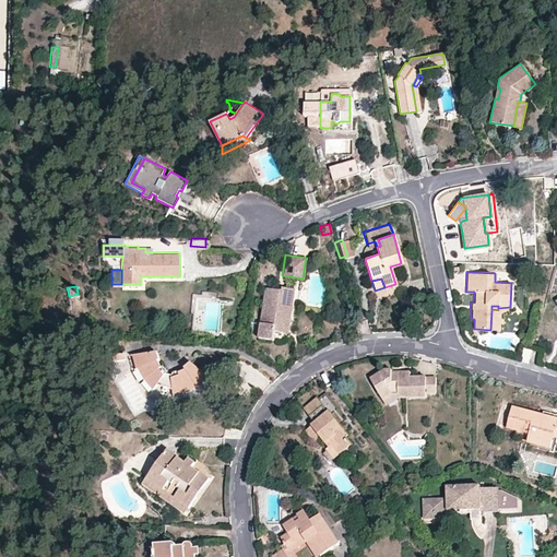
[(287,321),(293,288),(281,286),(280,291),(275,291),(275,289),(263,287),(255,334),(271,339),(273,329),(276,330),(287,321)]
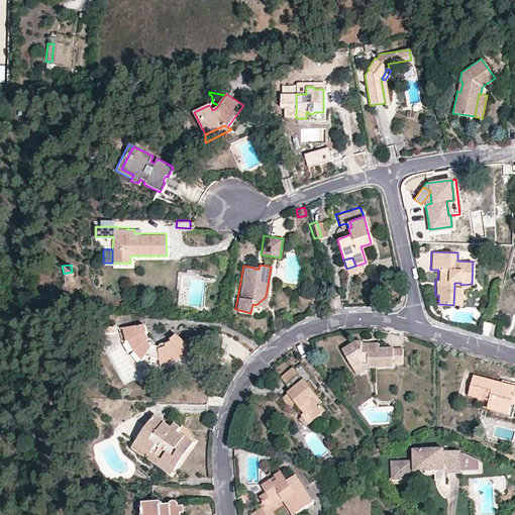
[(462,288),(454,287),(453,305),(461,305),(462,288)]
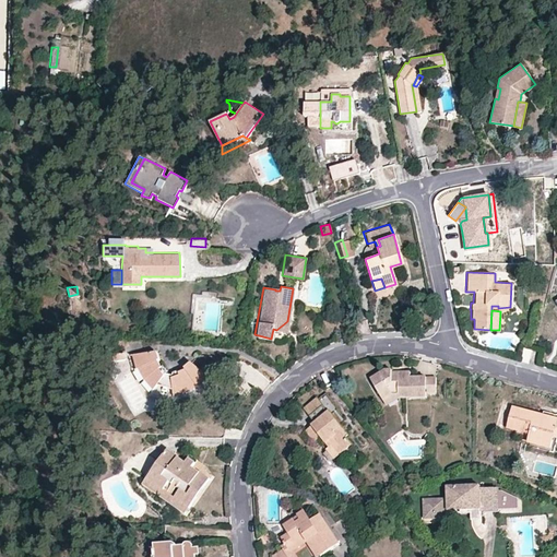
[(286,331),(287,321),(276,330),(286,331)]
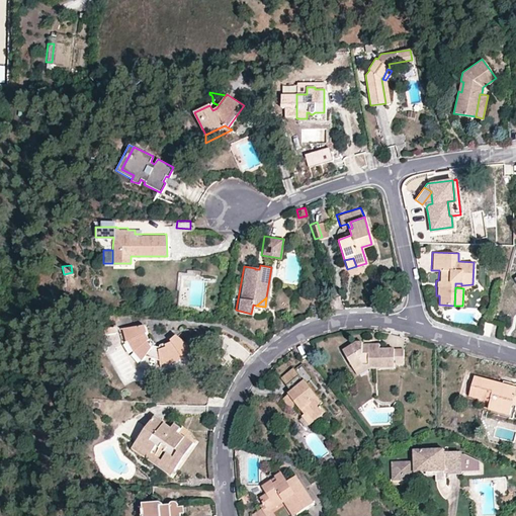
[(202,341),(203,329),(179,327),(178,331),(169,339),(169,341),(163,343),(163,342),(157,344),(158,345),(152,344),(152,340),(149,337),(147,338),(144,333),(146,332),(143,324),(123,327),(127,339),(129,339),(134,348),(139,354),(138,355),(141,358),(144,355),(159,359),(159,362),(170,358),(170,359),(180,355),(191,348),(192,341),(202,341)]
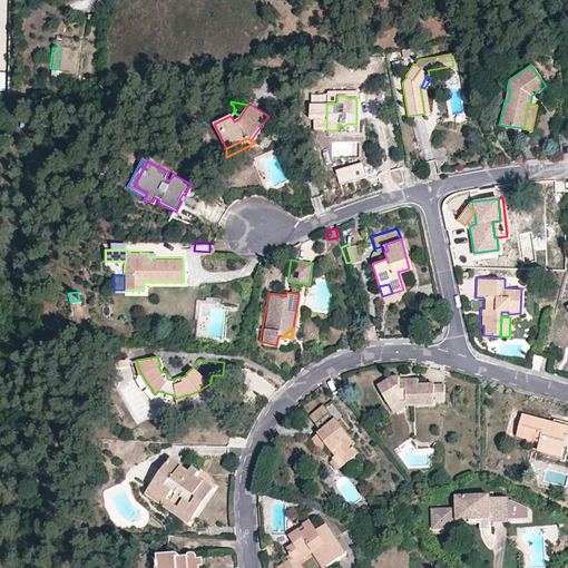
[(138,374),(145,385),(147,383),(142,373),(140,373),(138,374)]
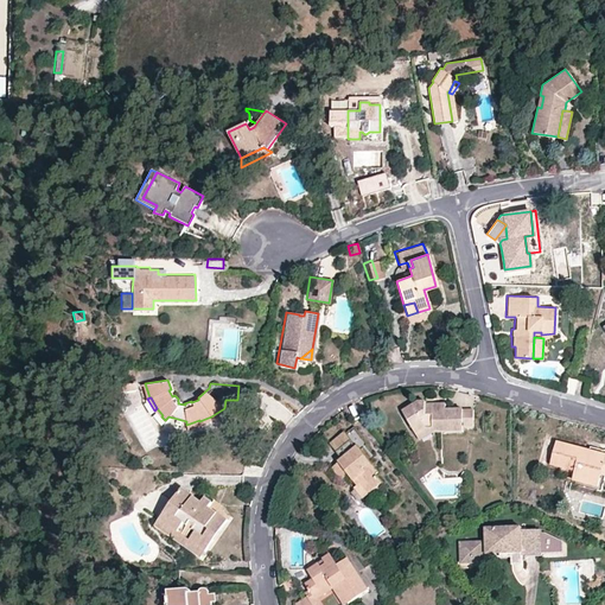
[(460,426),(460,407),(447,407),(447,413),(444,412),(444,407),(443,402),(422,401),(422,399),(415,400),(400,408),(414,433),(427,426),(430,431),(460,431),(460,426)]
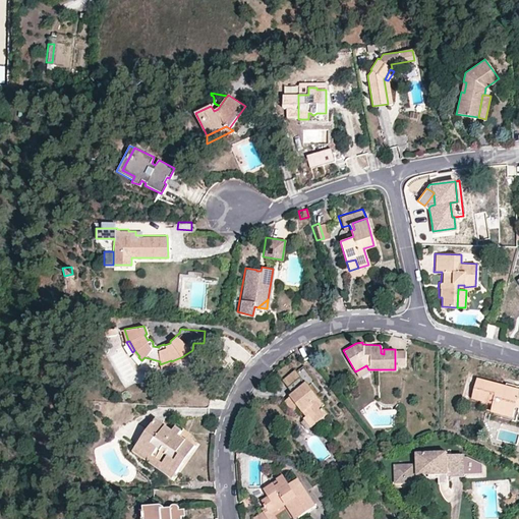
[(403,349),(395,349),(395,365),(403,365),(403,349)]
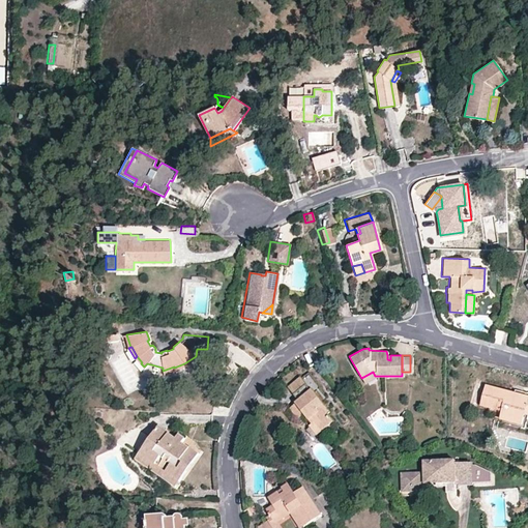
[(143,368),(144,367),(141,363),(142,362),(137,356),(135,358),(143,368)]
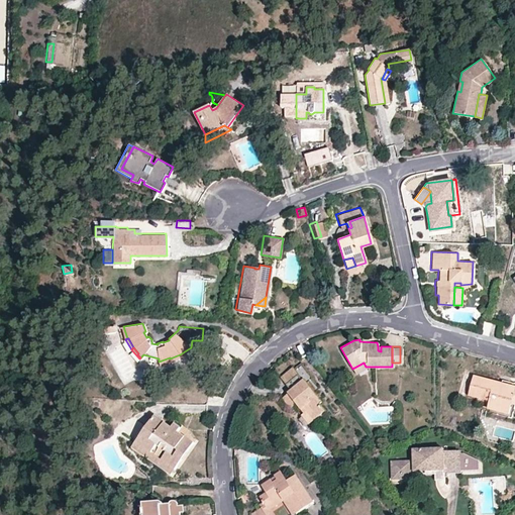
[(192,348),(191,347),(180,354),(181,356),(182,357),(192,348)]
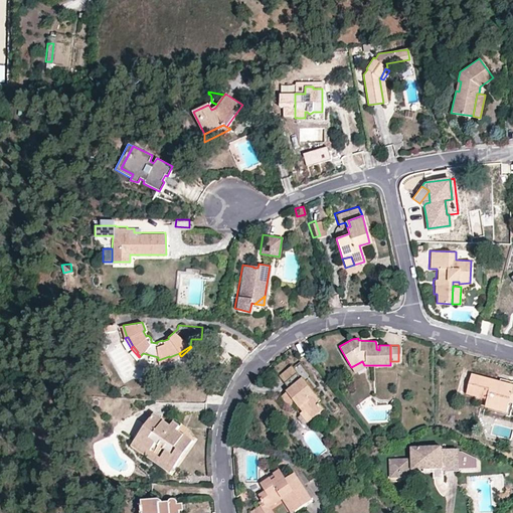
[(298,359),(290,365),(295,372),(300,378),(301,377),(307,372),(298,359)]
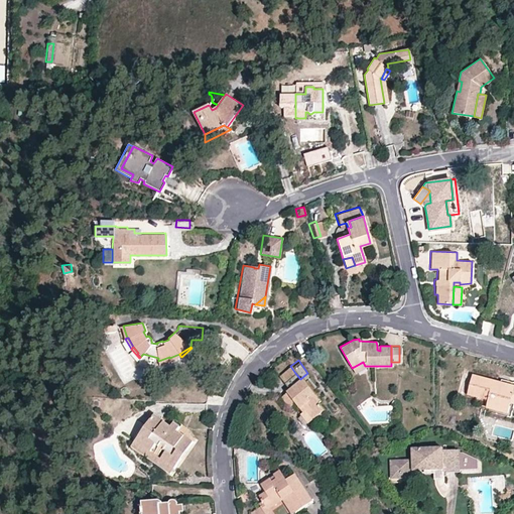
[(355,373),(365,366),(363,362),(352,368),(355,373)]
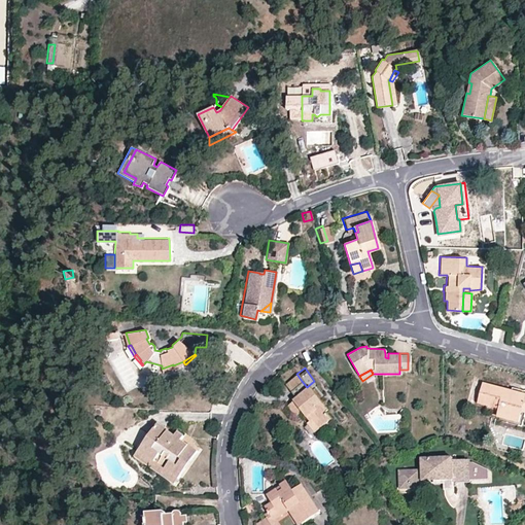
[(302,381),(296,374),(296,373),(284,382),(284,383),(289,391),(302,381)]
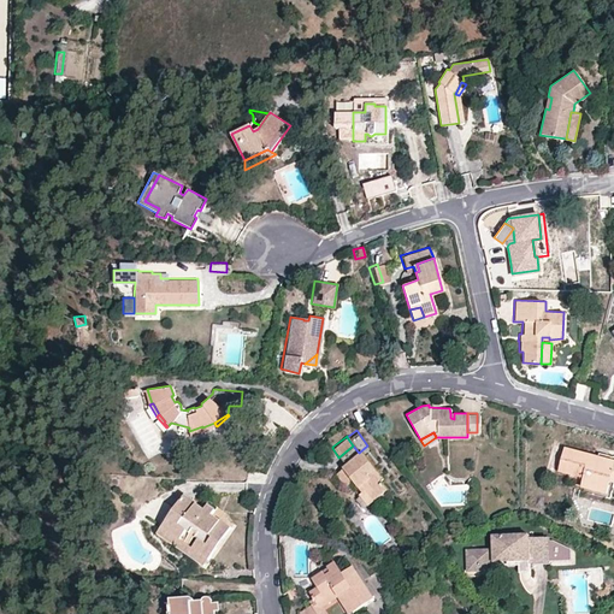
[(359,453),(353,446),(338,458),(344,462),(359,453)]
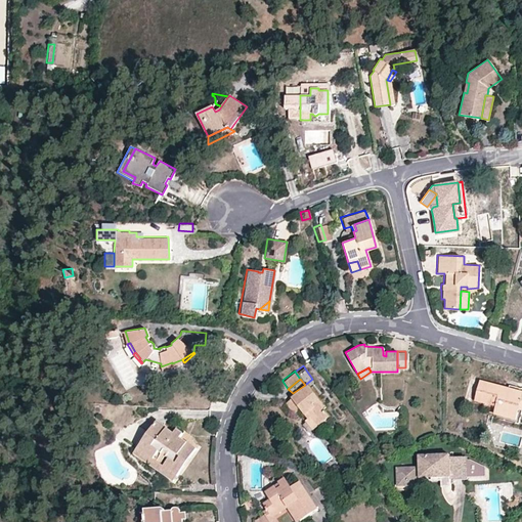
[(514,419),(520,394),(512,391),(512,388),(478,380),(473,400),(493,406),(491,412),(514,419)]
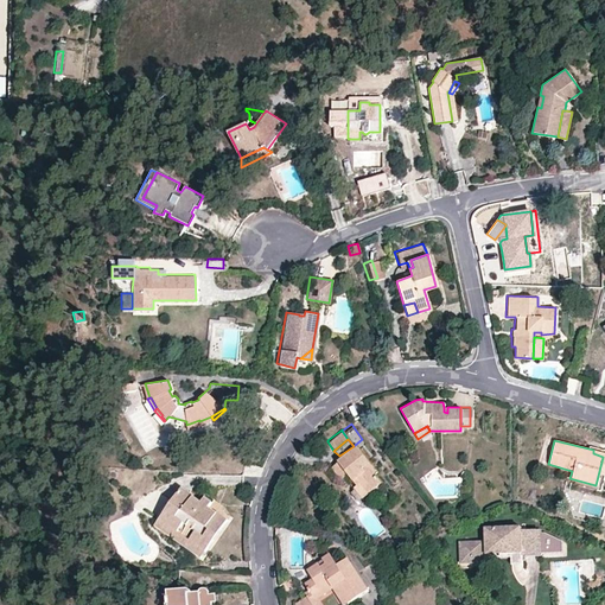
[(331,452),(333,451),(328,441),(324,443),(331,452)]
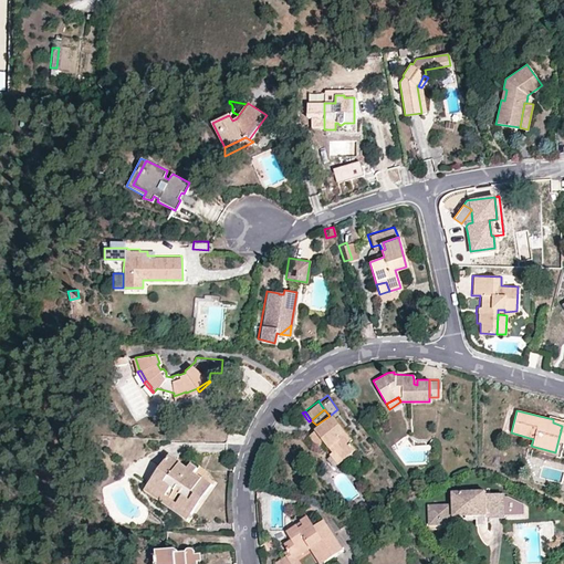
[(331,415),(330,416),(316,425),(313,428),(314,429),(307,435),(316,446),(321,442),(323,440),(332,451),(329,453),(335,463),(345,457),(354,449),(347,440),(351,438),(331,415)]
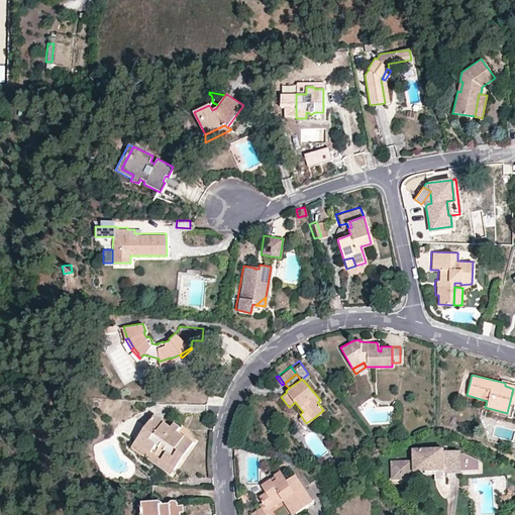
[(514,407),(514,389),(513,389),(507,413),(485,407),(484,412),(508,419),(512,407),(514,407)]
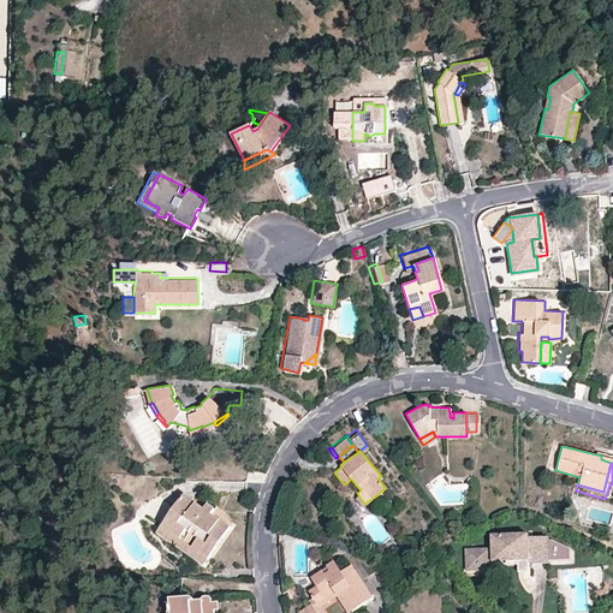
[(349,481),(357,493),(361,491),(351,478),(349,481)]
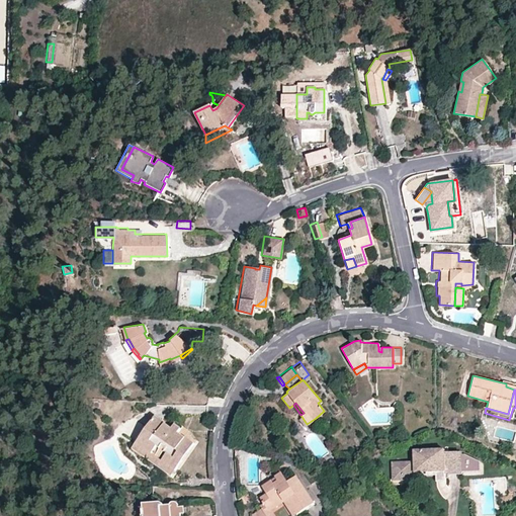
[(334,424),(324,411),(316,418),(326,430),(334,424)]
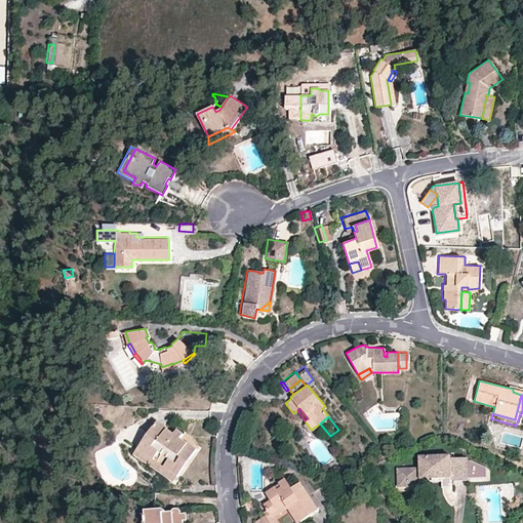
[(175,475),(195,447),(186,441),(178,436),(182,433),(175,428),(172,433),(166,428),(167,428),(155,419),(136,447),(152,458),(157,450),(167,457),(161,466),(175,475)]
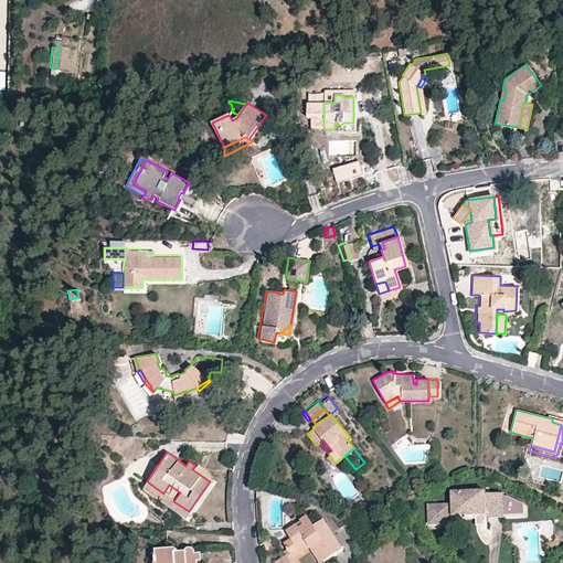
[(183,518),(189,511),(173,501),(163,494),(147,481),(141,488),(183,518)]
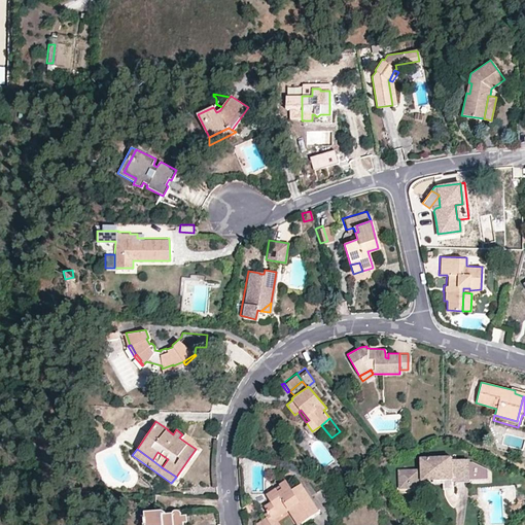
[(453,457),(420,456),(420,468),(397,468),(396,486),(417,487),(417,471),(420,471),(420,473),(431,473),(431,479),(443,480),(443,483),(452,484),(452,480),(487,481),(487,470),(473,462),(453,462),(453,457)]
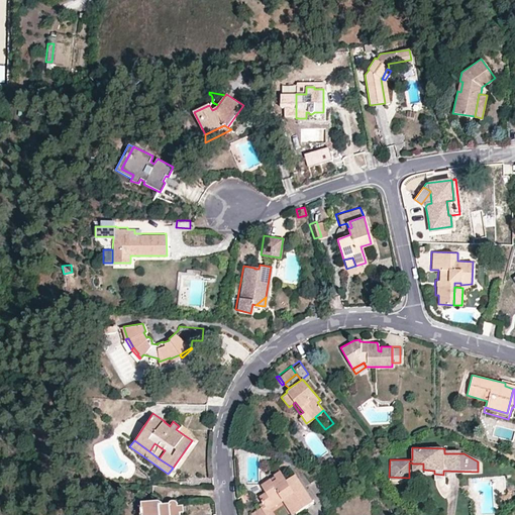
[(311,500),(294,474),(285,480),(279,470),(260,484),(264,491),(258,495),(261,500),(256,503),(259,506),(249,512),(250,514),(271,514),(268,510),(281,500),(292,514),(311,500)]
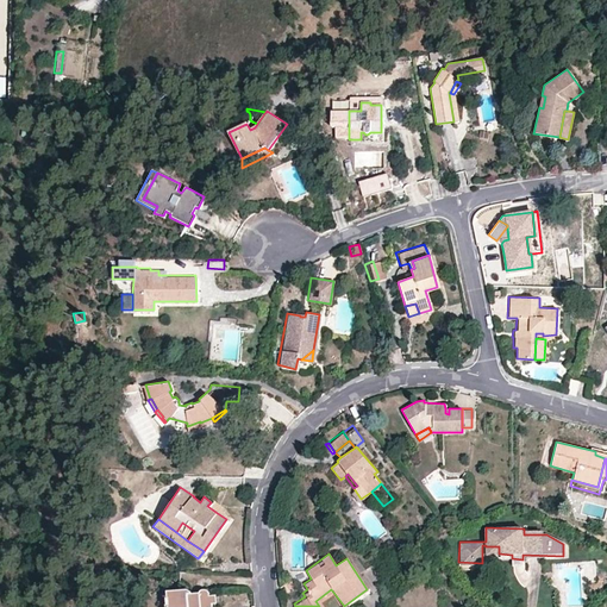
[(167,606),(207,606),(210,606),(210,601),(213,601),(213,594),(207,594),(207,593),(206,590),(205,589),(202,588),(200,588),(198,590),(189,592),(188,589),(187,589),(167,590),(167,596),(164,596),(166,605),(167,606)]
